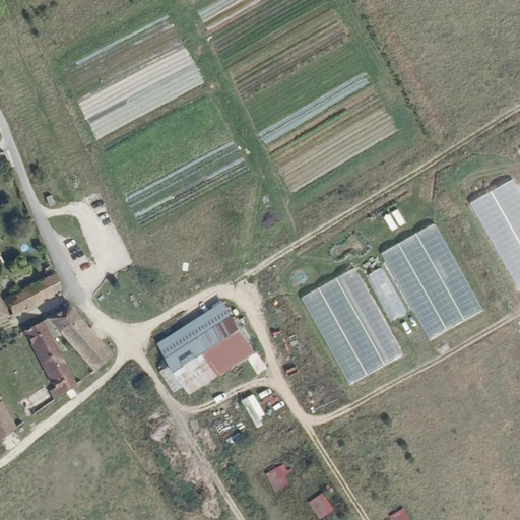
[(468,205),(445,216),(488,305),(519,288),(519,189),(515,179),(491,191),(492,192),(467,204),(468,205)]
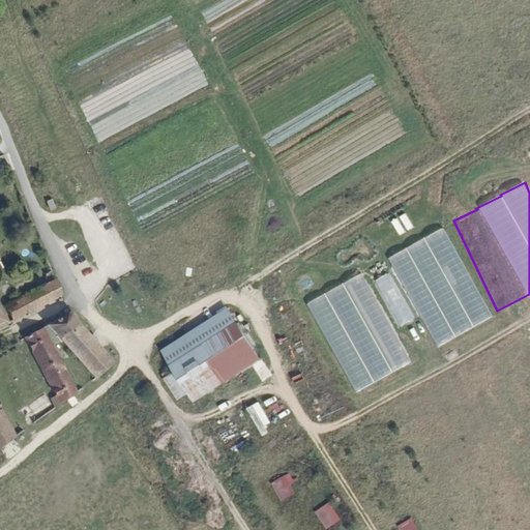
[(492,319),(445,228),(389,256),(436,347),(492,319)]
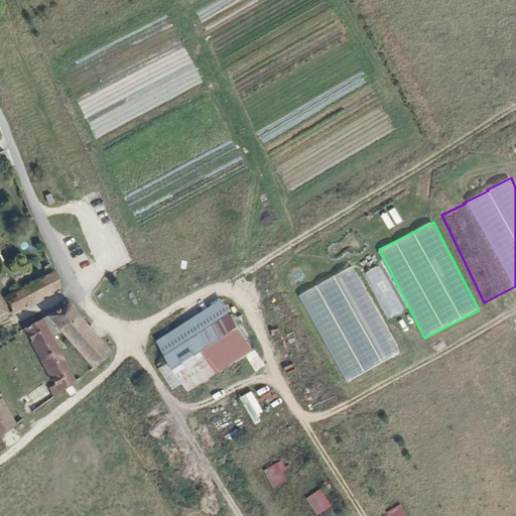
[(126,250),(120,254),(125,262),(131,258),(126,250)]
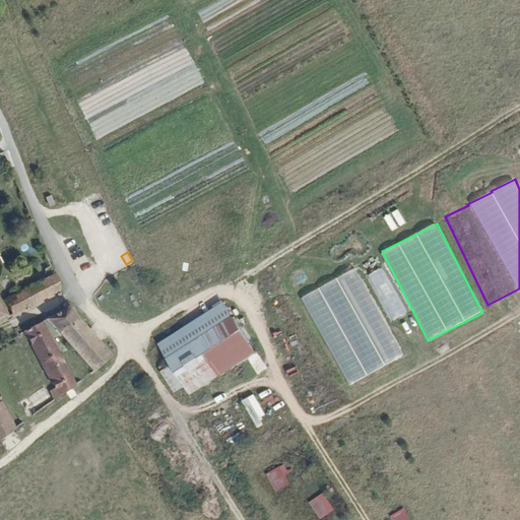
[(191,271),(192,264),(181,262),(180,269),(191,271)]
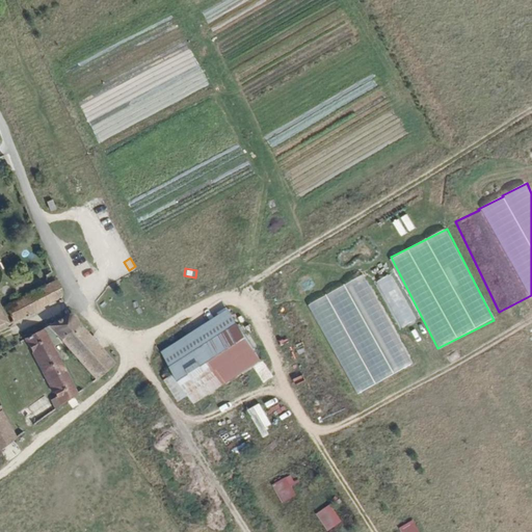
[(391,273),(376,282),(401,328),(416,320),(391,273)]
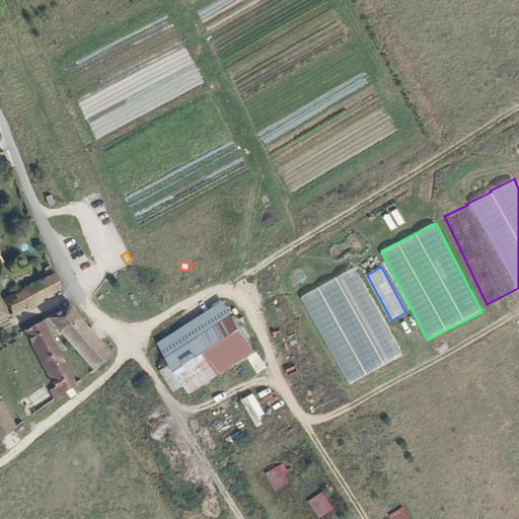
[(357,268),(301,296),(347,385),(402,357),(357,268)]
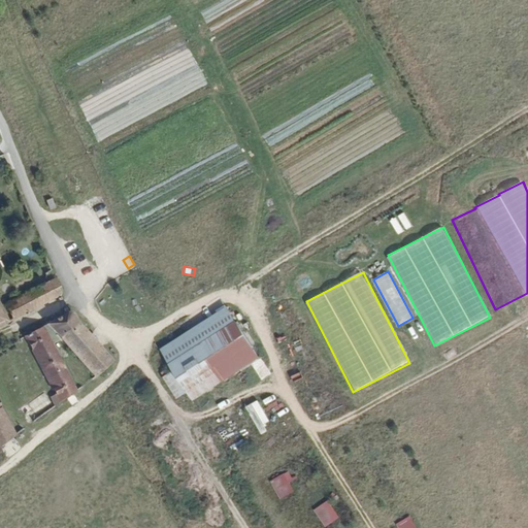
[(21,326),(65,299),(58,284),(10,307),(21,326)]
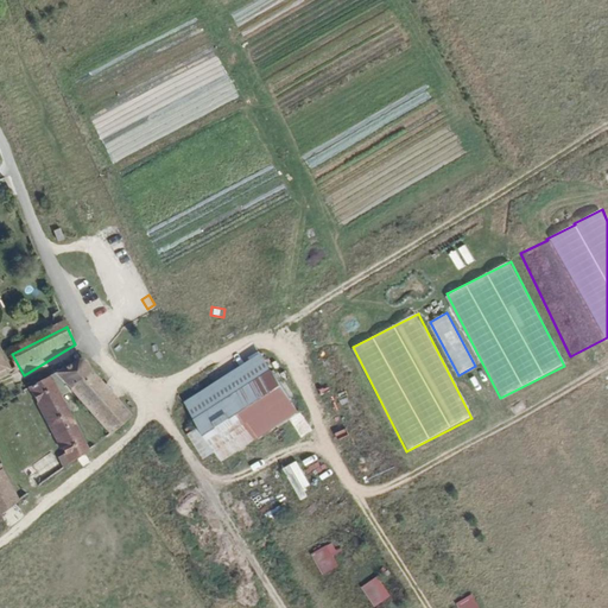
[(0,387),(16,379),(0,349),(0,387)]
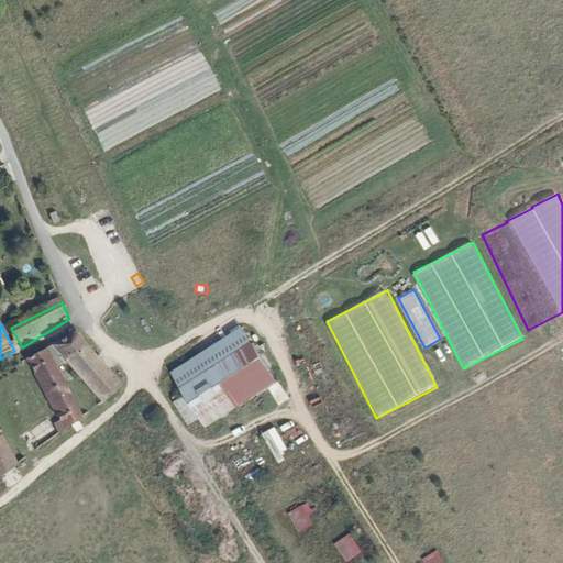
[(244,328),(174,374),(209,429),(280,382),(244,328)]
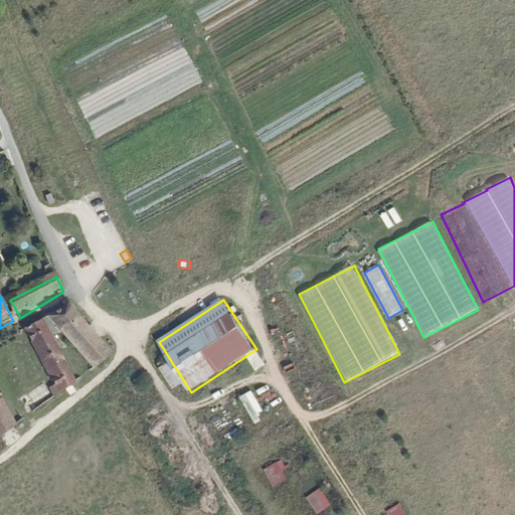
[(95,372),(114,360),(75,311),(55,321),(95,372)]
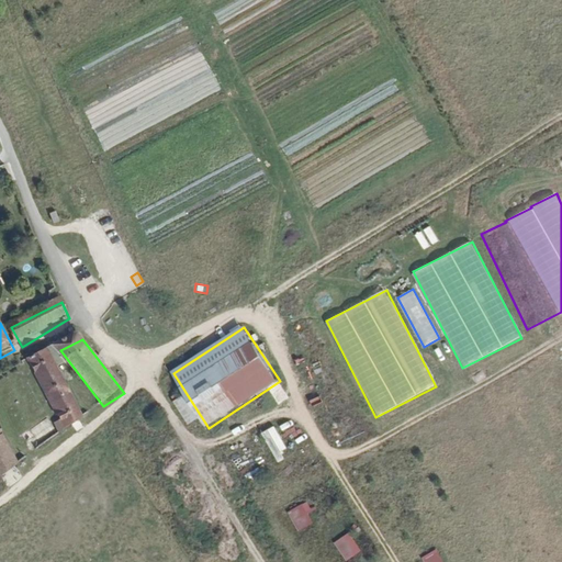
[(89,423),(53,355),(36,363),(74,434),(89,423)]
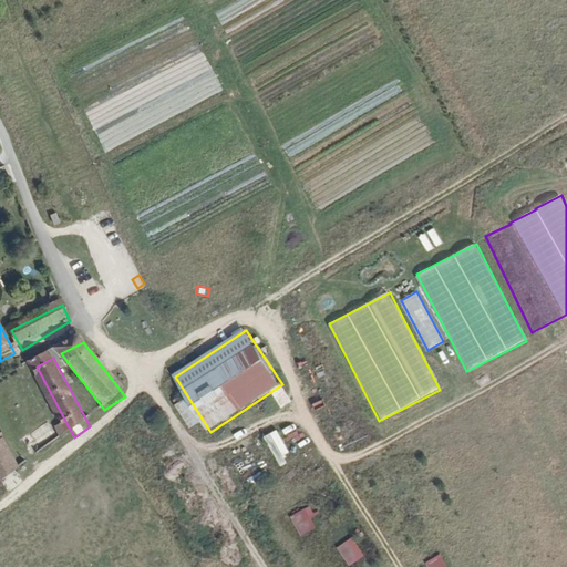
[(45,428),(33,435),(38,442),(50,434),(45,428)]
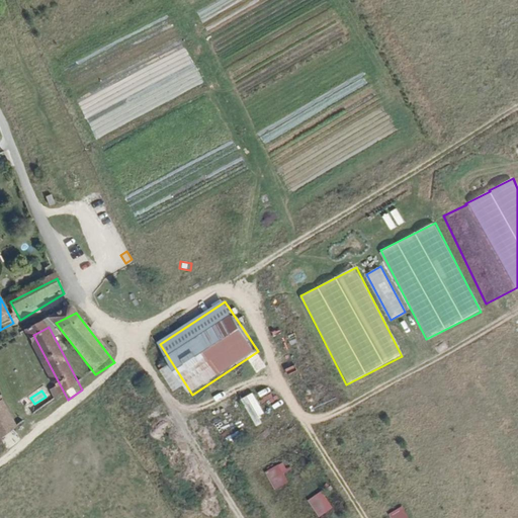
[(252,393),(242,399),(253,420),(264,414),(252,393)]
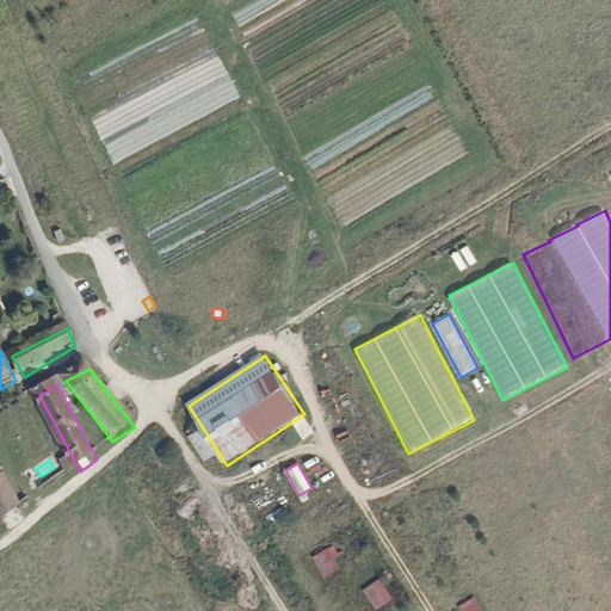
[(0,516),(8,530),(31,513),(0,464),(0,516)]
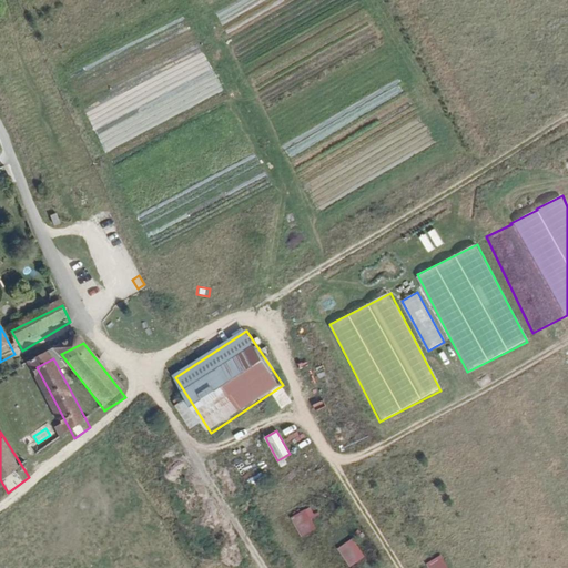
[(337,548),(351,567),(366,557),(353,538),(337,548)]
